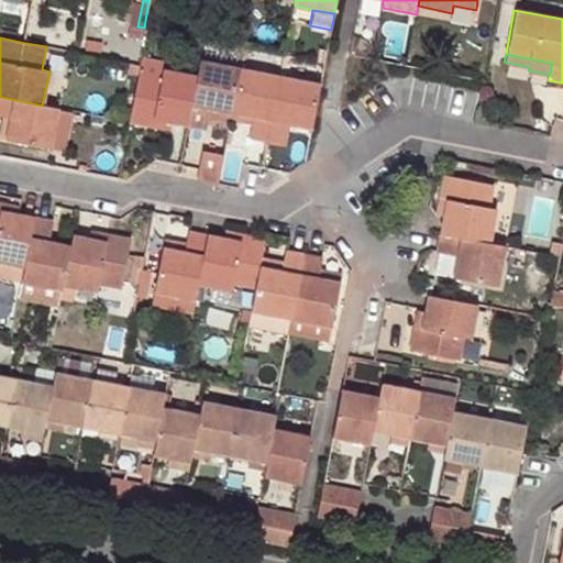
[(142,59),(141,65),(130,122),(154,128),(155,120),(170,122),(188,127),(198,77),(163,70),(164,64),(142,59)]
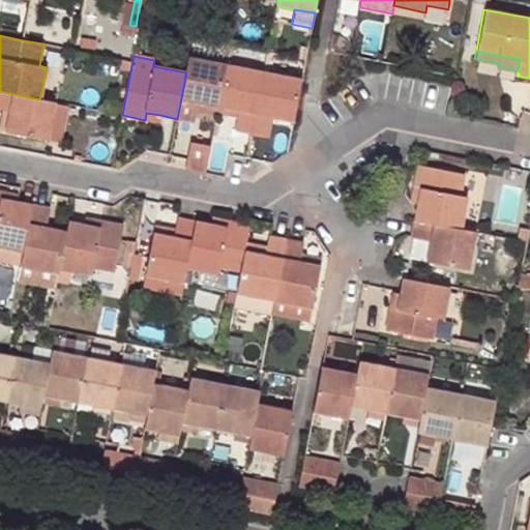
[(228,63),(189,56),(186,72),(177,119),(195,122),(197,111),(199,102),(218,106),(228,63)]
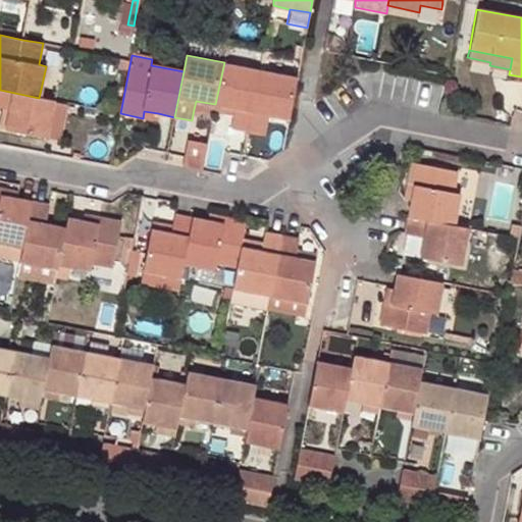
[(268,55),(265,70),(292,75),(294,60),(268,55)]
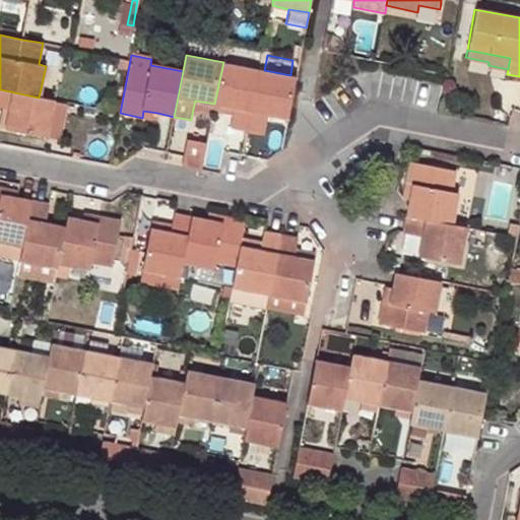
[(231,127),(248,130),(260,69),(223,62),(214,104),(235,108),(233,115),(231,127)]
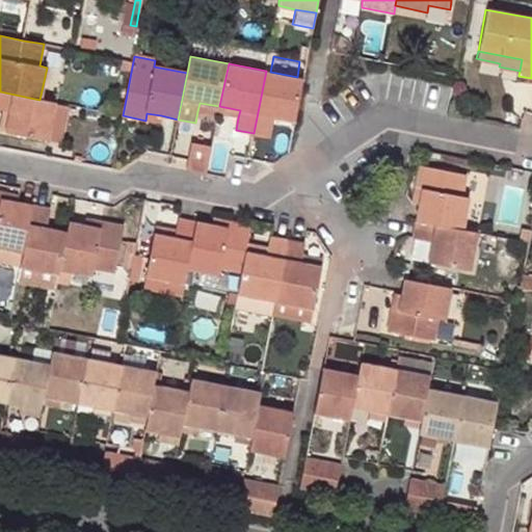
[(266,71),(254,133),(272,137),(274,124),(276,117),(295,122),(303,78),(297,77),(270,72),(266,71)]
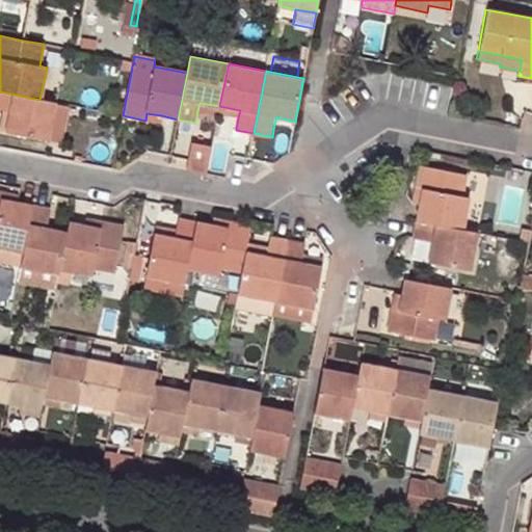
[(6,133),(48,141),(55,103),(40,100),(0,91),(0,108),(3,110),(10,111),(6,133)]
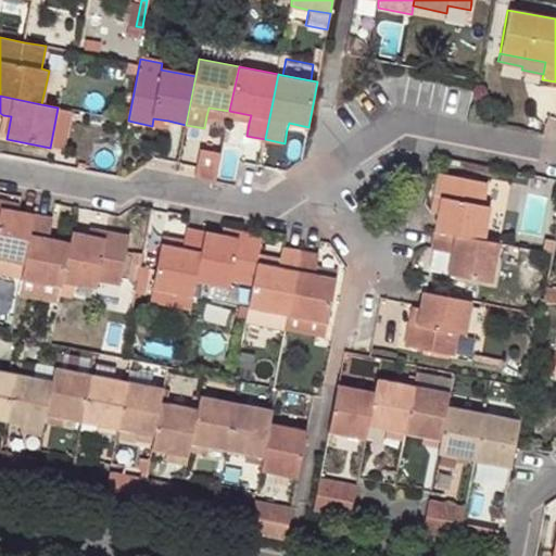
[(58,108),(50,148),(64,150),(72,110),(58,108)]
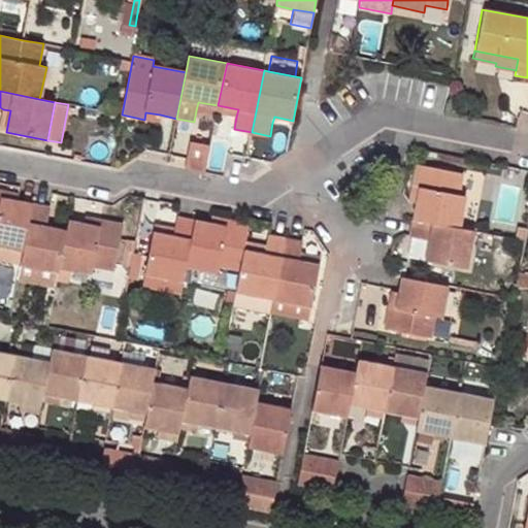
[(217,114),(217,112),(218,105),(198,102),(196,110),(217,114)]
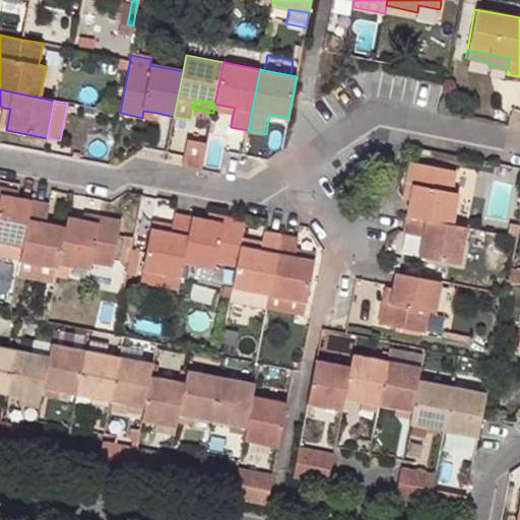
[(214,104),(213,111),(233,115),(235,108),(214,104)]
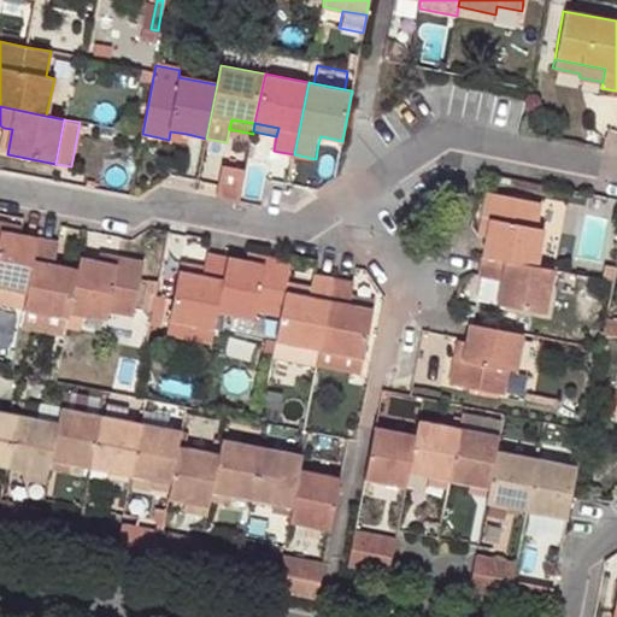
[(4,128),(0,142),(0,152),(7,154),(12,129),(4,128)]
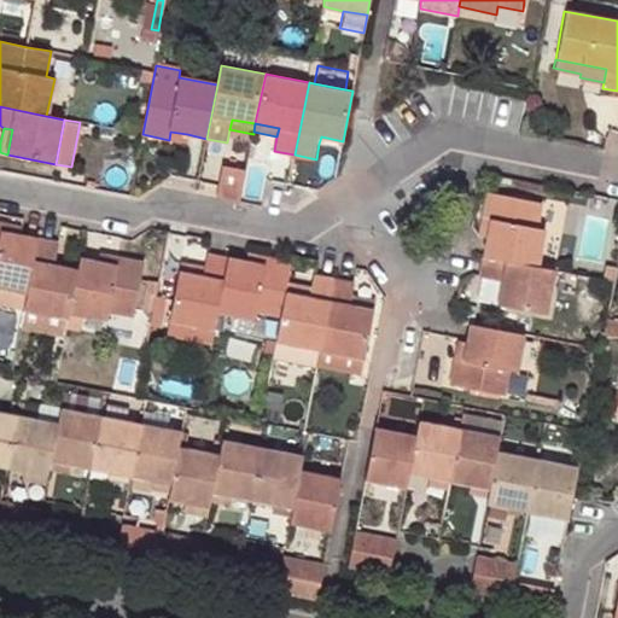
[(170,132),(169,140),(185,144),(187,134),(170,132)]
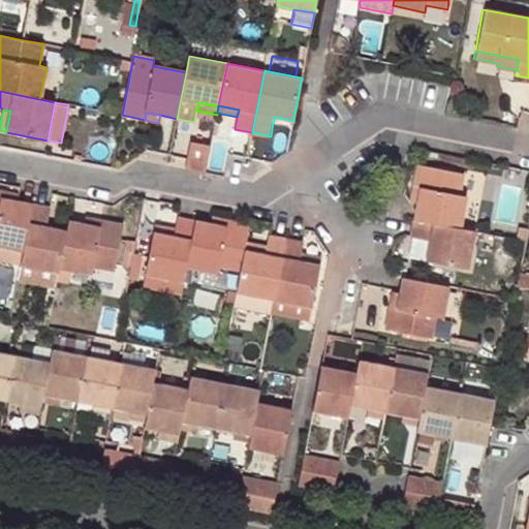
[(273,123),(292,127),(293,121),(275,117),(273,123)]
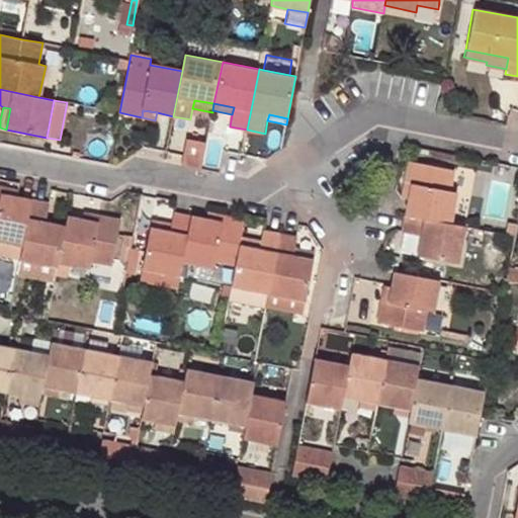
[(181,166),(201,169),(206,142),(187,139),(183,156),(181,166)]
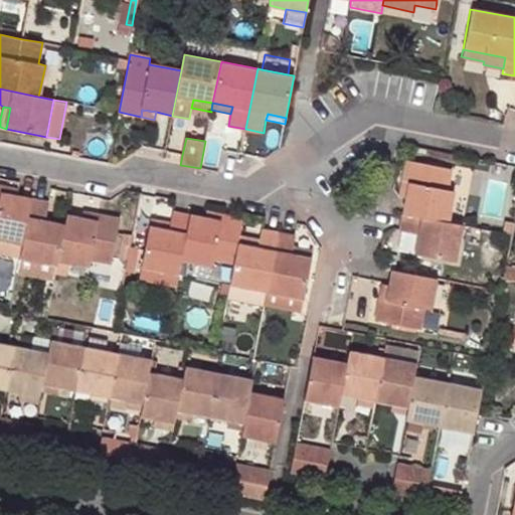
[(402,182),(409,184),(406,197),(406,199),(403,212),(403,213),(449,222),(455,191),(448,190),(452,169),(406,160),(402,182)]
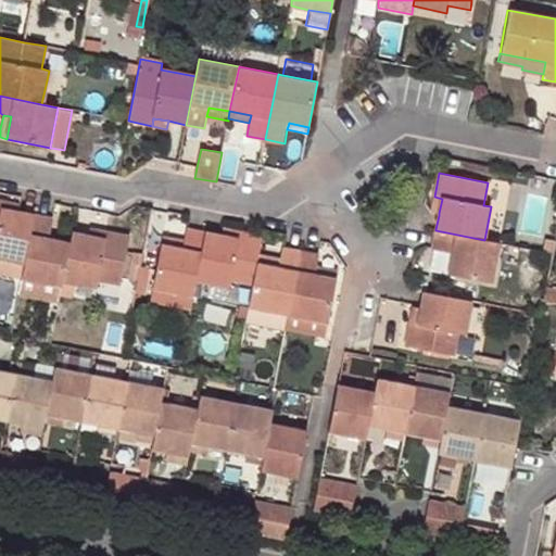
[(434,197),(432,212),(439,213),(442,199),(434,197)]
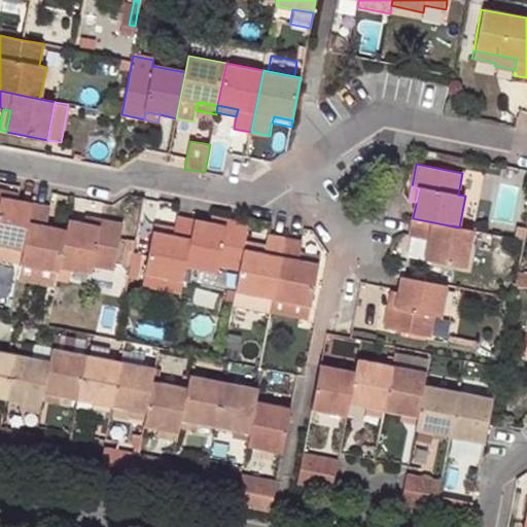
[(0,244),(25,249),(33,204),(31,204),(18,201),(2,198),(4,190),(0,189),(0,244)]
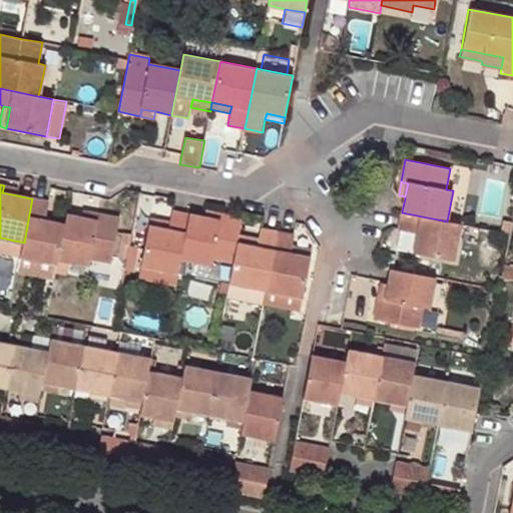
[(21,258),(58,264),(59,260),(65,224),(44,220),(48,201),(33,198),(32,198),(24,242),(21,258)]
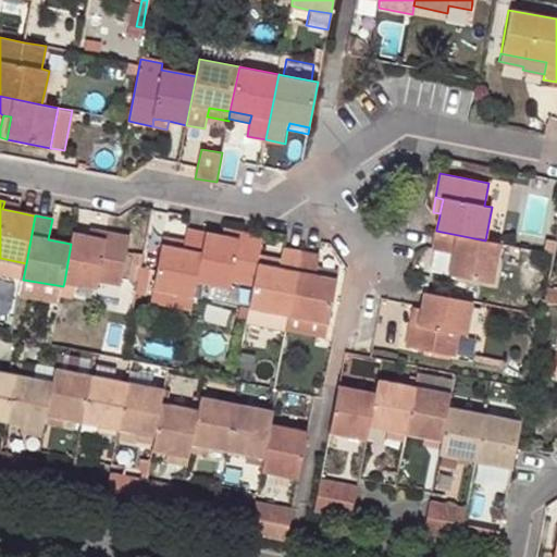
[(106,239),(107,233),(91,230),(89,236),(106,239)]
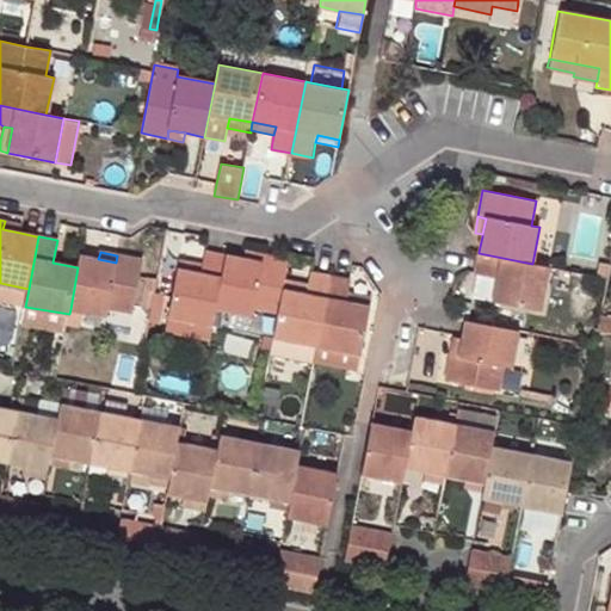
[(202,275),(178,270),(168,318),(213,327),(216,309),(227,255),(224,255),(207,252),(204,265),(202,275)]
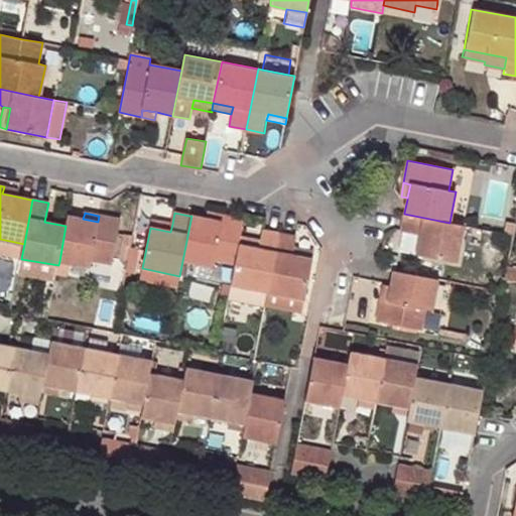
[(209,213),(207,219),(222,222),(224,215),(209,213)]
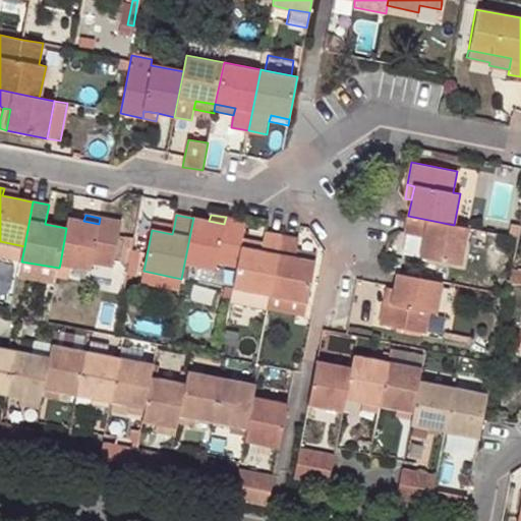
[(420,255),(462,264),(468,228),(454,225),(408,216),(408,218),(405,232),(424,236),(420,255)]
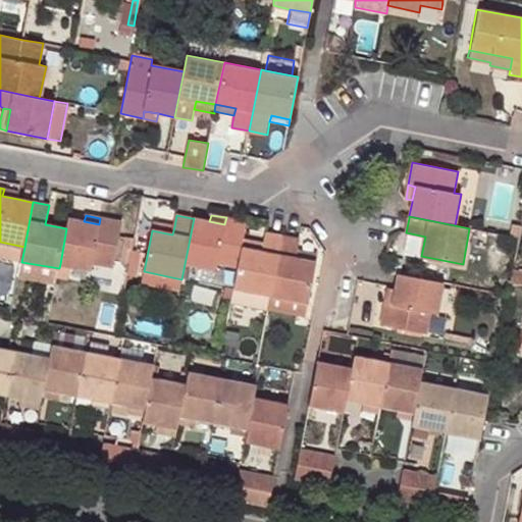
[(239,267),(242,248),(244,241),(247,221),(246,221),(226,217),(224,224),(209,221),(208,221),(195,218),(194,218),(185,264),(215,270),(216,263),(239,267)]
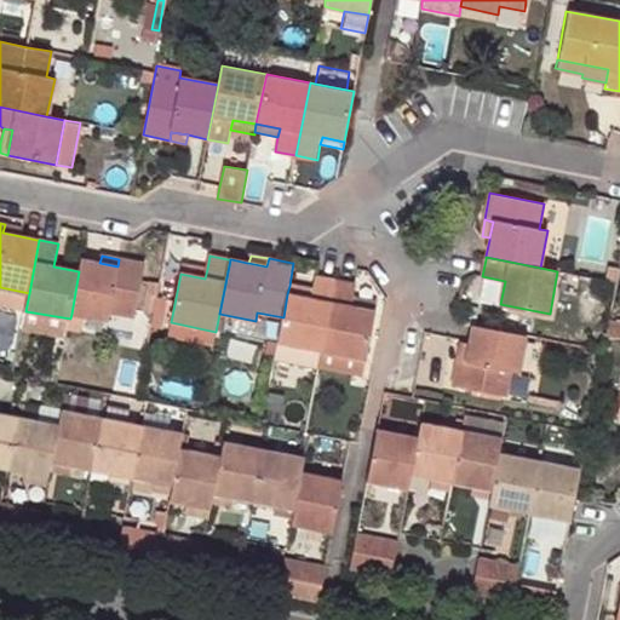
[(81,259),(79,271),(72,314),(108,321),(110,313),(135,317),(144,264),(119,259),(118,267),(99,263),(81,259)]
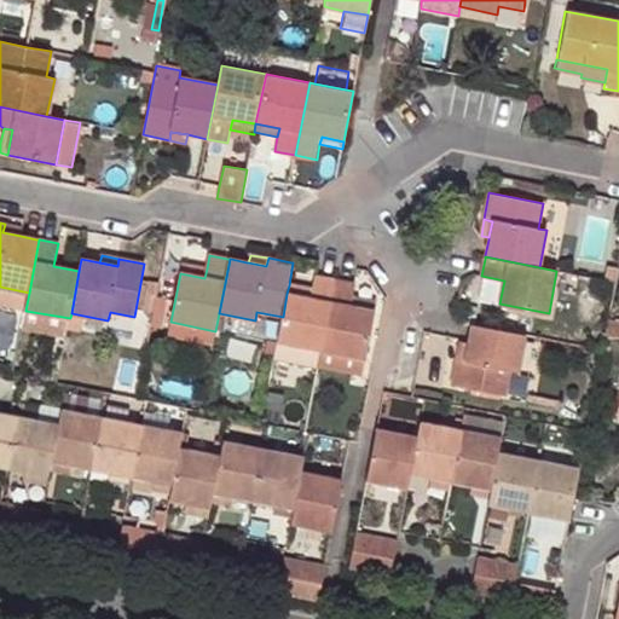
[(207,268),(183,264),(180,273),(204,278),(207,268)]
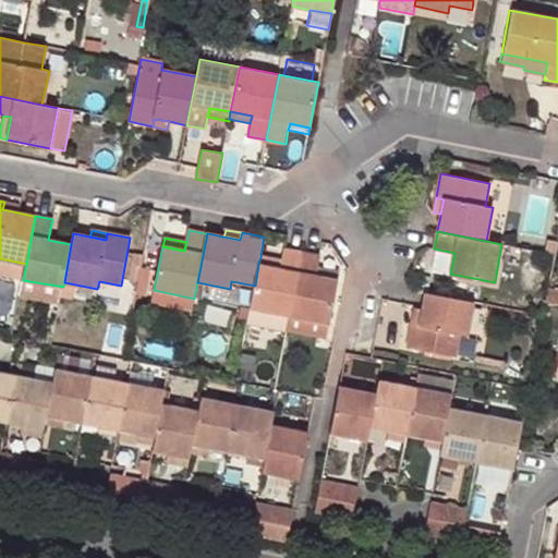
[(258,265),(255,286),(250,310),(290,317),(302,252),(301,252),(284,249),(282,262),(281,269),(258,265)]
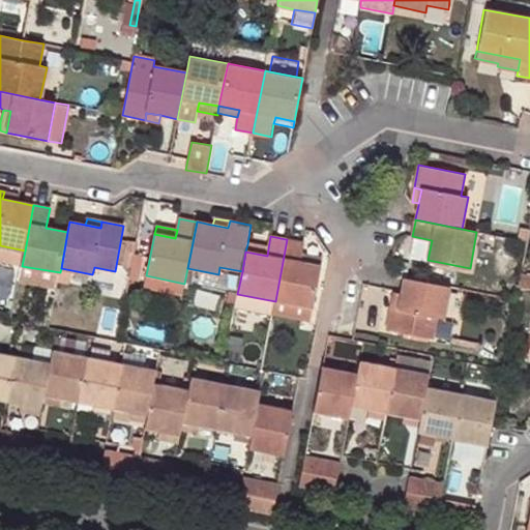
[(301,254),(303,243),(289,240),(287,239),(275,301),(313,308),(321,267),(300,263),(301,254)]
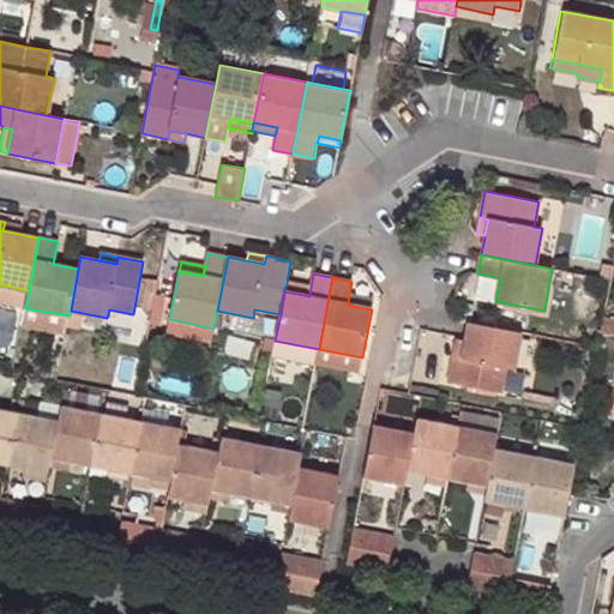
[(144,308),(152,309),(158,281),(149,278),(144,308)]
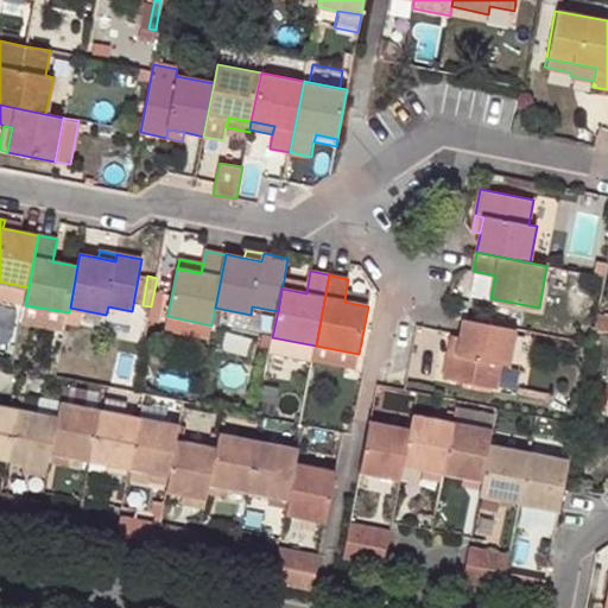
[(308,285),(284,280),(282,289),(306,293),(308,285)]
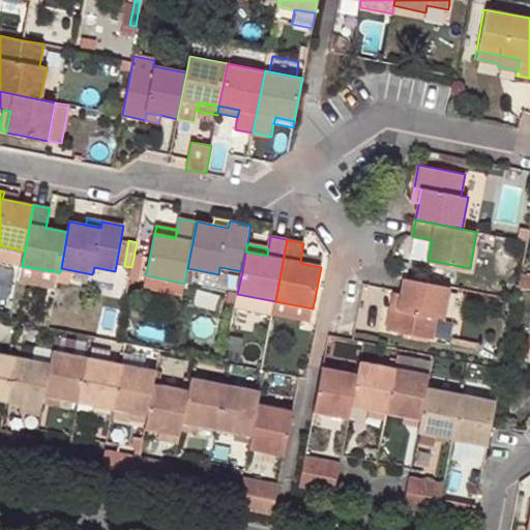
[(0,261),(22,266),(25,251),(0,245),(0,261)]
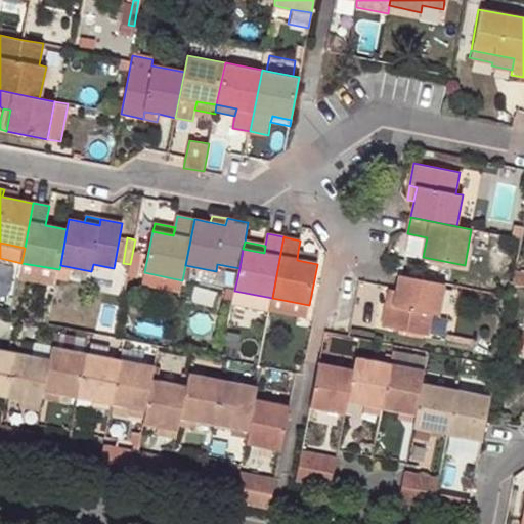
[(319,255),(298,251),(297,260),(317,264),(319,255)]
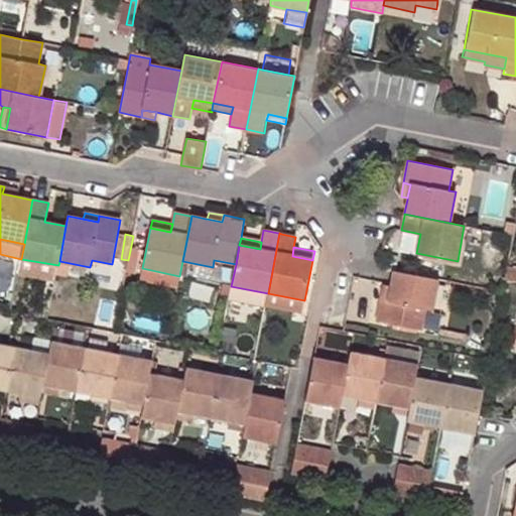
[(58,265),(21,259),(18,273),(55,280),(58,265)]
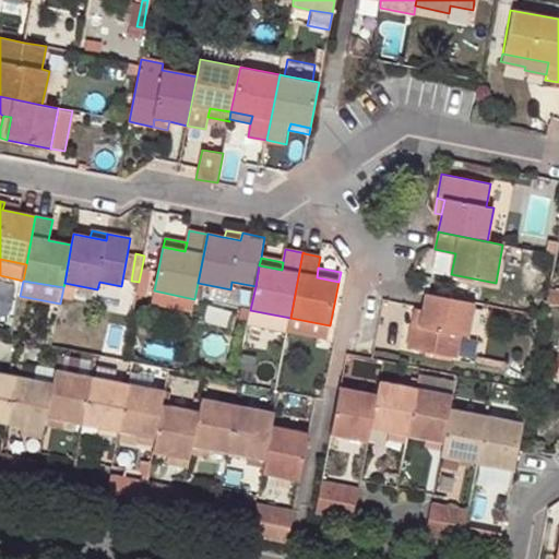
[(546,306),(558,305),(558,289),(549,288),(546,306)]
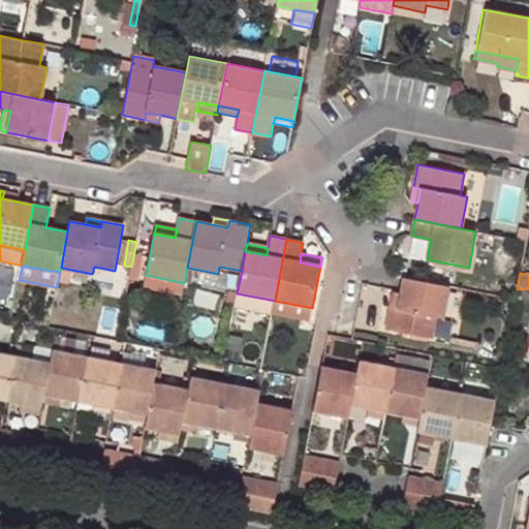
[(144,287),(182,294),(184,283),(146,275),(144,287)]
